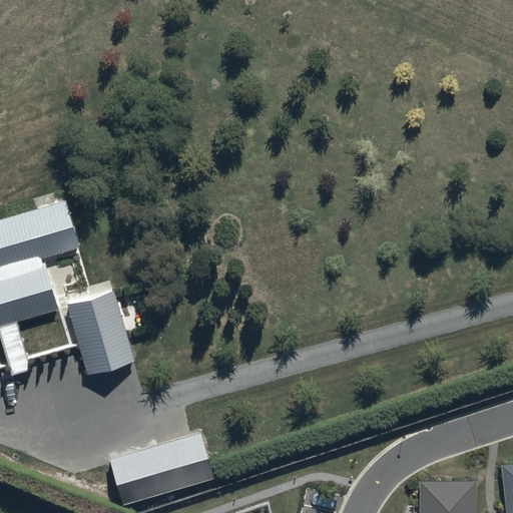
[(79,249),(65,201),(0,221),(0,327),(58,310),(43,261),(79,249)]
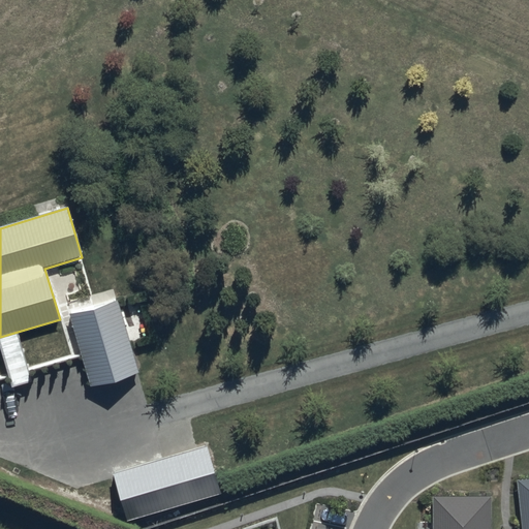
[(118,303),(69,317),(91,389),(138,373),(118,303)]
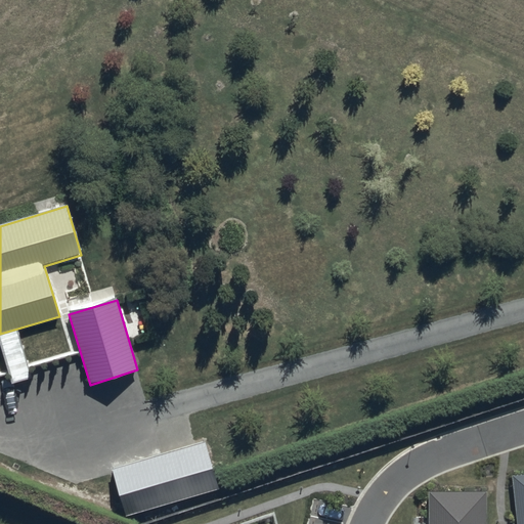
[(111,473),(125,518),(220,488),(206,443),(111,473)]
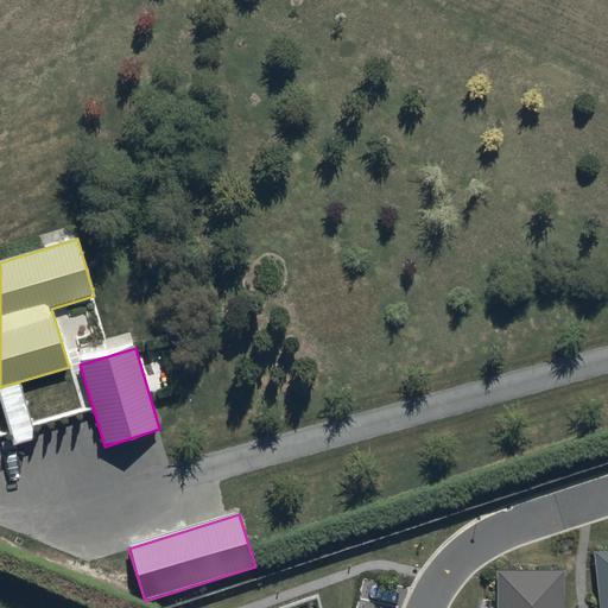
[(607,607),(607,550),(595,551),(600,607),(607,607)]
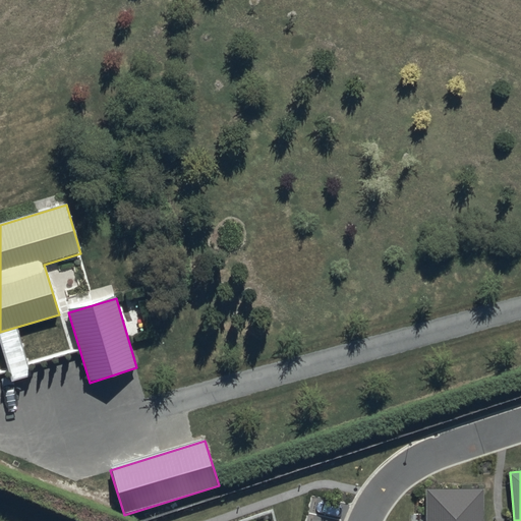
[(481,520),(481,489),(425,490),(425,520),(481,520)]
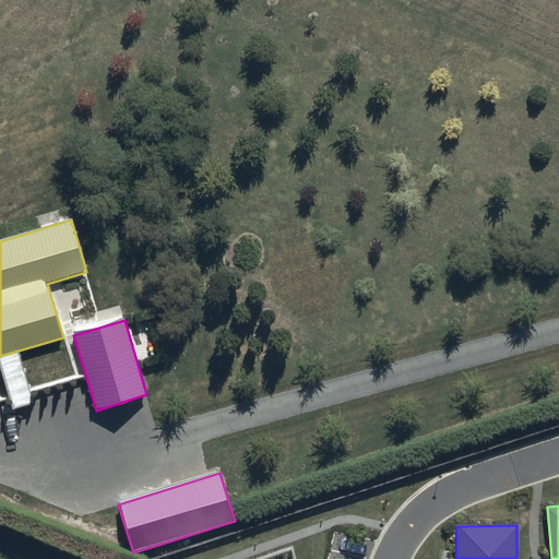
All buildings are outlined.
